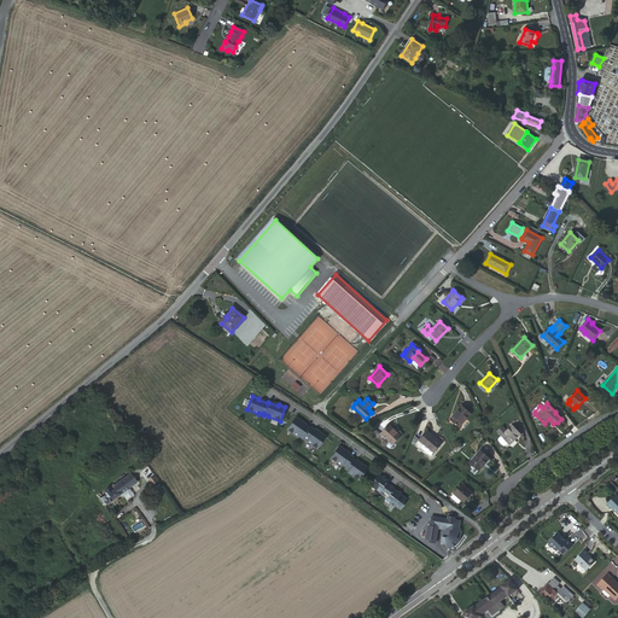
[(462,406),(450,419),(459,427),(471,413),(462,406)]
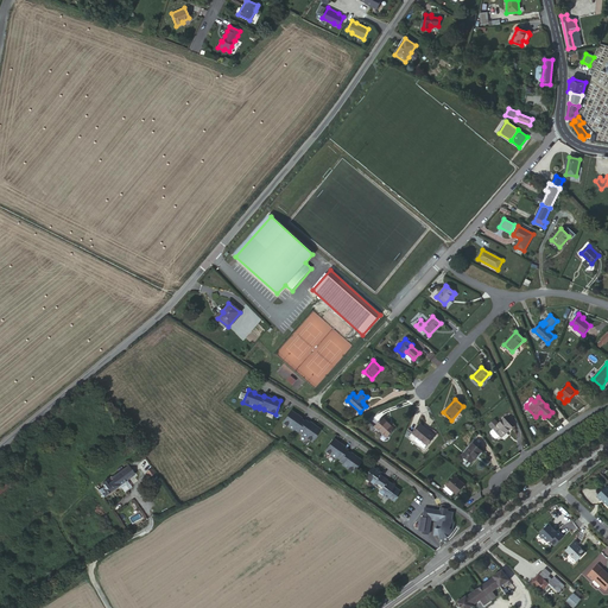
[(118,405),(114,409),(121,416),(125,411),(118,405)]
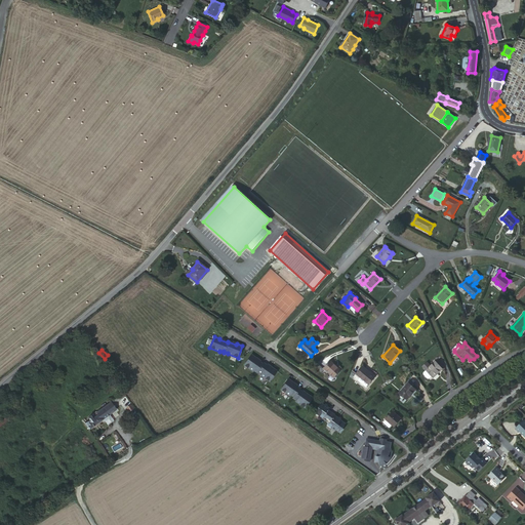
[(251,355),(244,365),(252,371),(253,370),(256,372),(257,371),(260,374),(260,375),(269,381),(276,371),(272,367),(271,368),(264,363),(263,364),(255,359),(256,358),(251,355)]
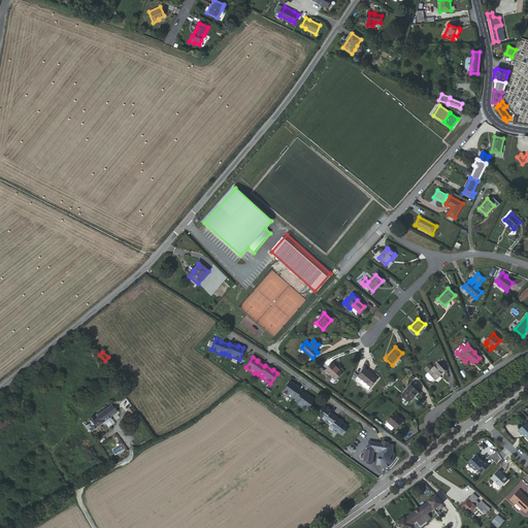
[(343,372),(340,370),(333,363),(327,370),(336,380),(343,372)]
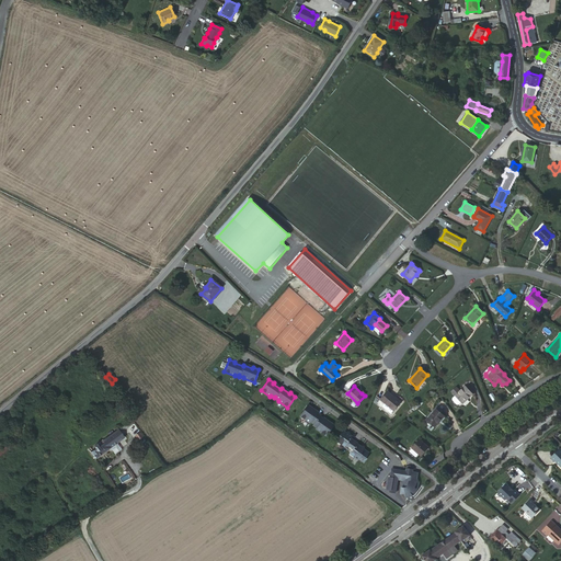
[(461,402),(462,402),(468,397),(469,398),(472,395),(466,387),(460,391),(457,387),(451,391),(456,396),(453,398),(453,400),(457,404),(459,404),(461,402)]
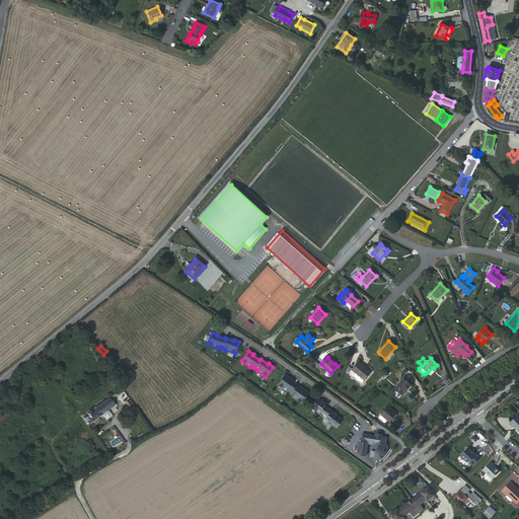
[(370,372),(359,362),(353,370),(357,373),(355,375),(355,376),(361,382),(362,381),(364,379),(370,372)]
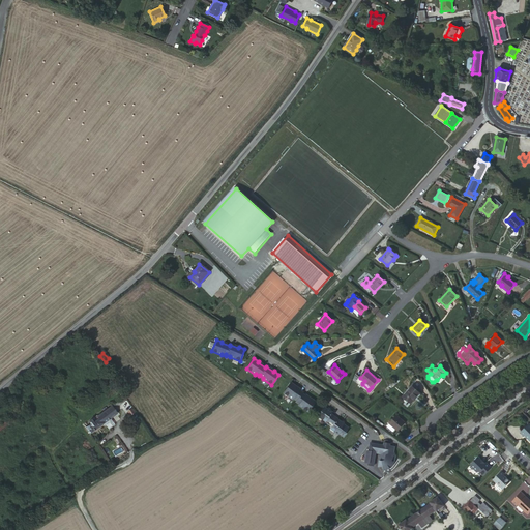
[(298,406),(307,412),(315,402),(310,398),(308,399),(301,393),(302,392),(295,387),(296,386),(291,383),(283,393),(292,400),(293,399),(296,402),(295,402),(298,405),(298,406)]
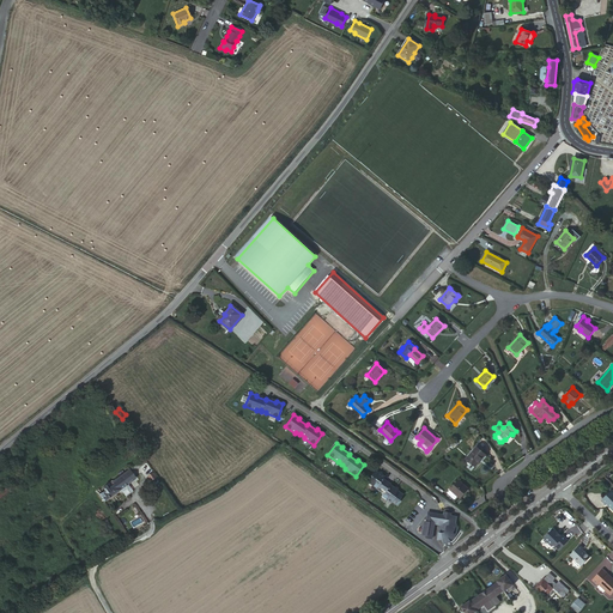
[(477,447),(467,459),(475,466),(485,455),(477,447)]
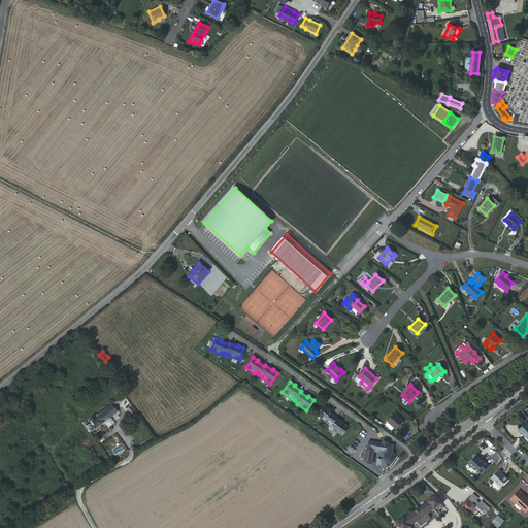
[(126,398),(124,395),(110,405),(112,408),(126,398)]
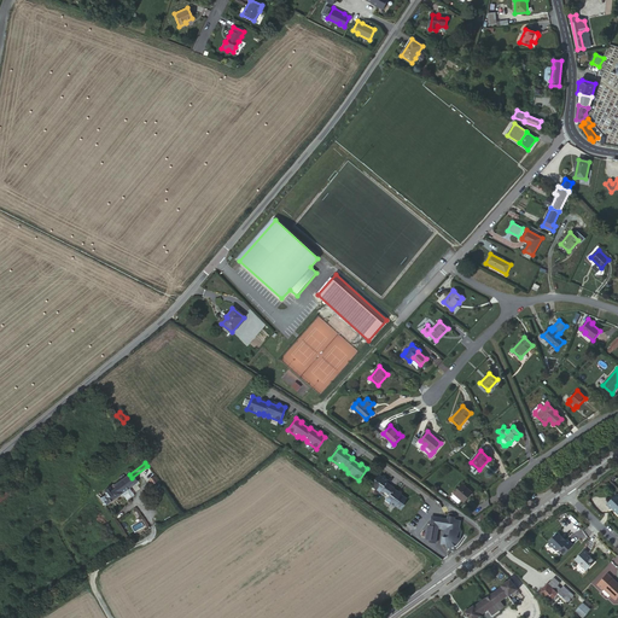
[(79,468),(100,499),(106,495),(104,491),(85,465),(79,468)]
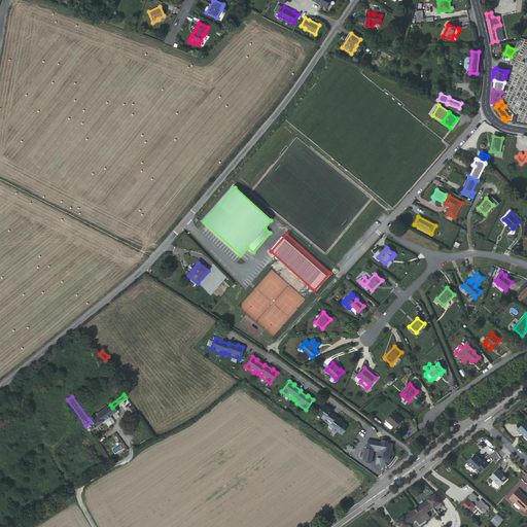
[(112,408),(110,405),(97,414),(96,413),(89,419),(91,422),(85,425),(90,431),(115,412),(112,408)]
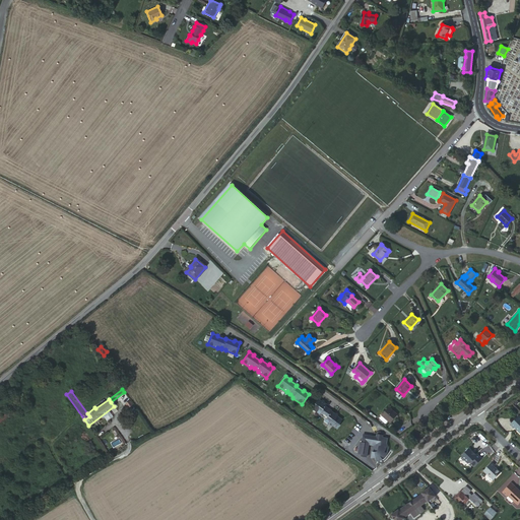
[(321,401),(318,399),(314,404),(316,405),(312,409),(326,419),(324,421),(331,428),(332,426),(337,430),(339,426),(338,425),(342,419),(337,416),(338,414),(336,412),(335,414),(331,411),(332,410),(325,406),(326,404),(324,403),(325,401),(323,400),(321,401)]
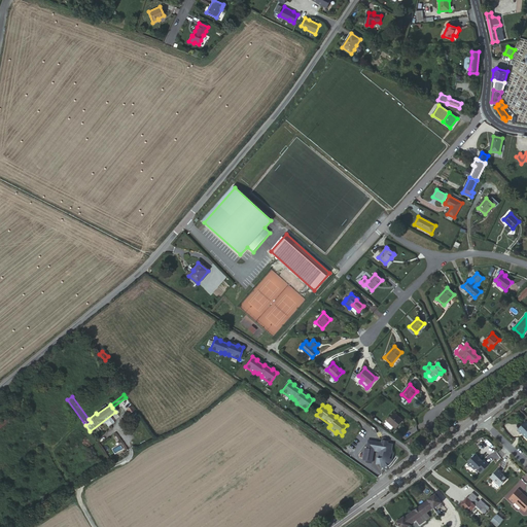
[(0,427),(18,414),(14,411),(0,421),(0,427)]
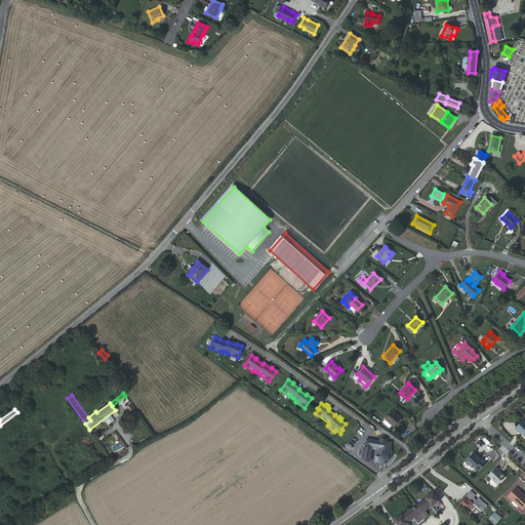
[(393,411),(386,419),(387,420),(392,425),(394,427),(401,418),(393,411)]
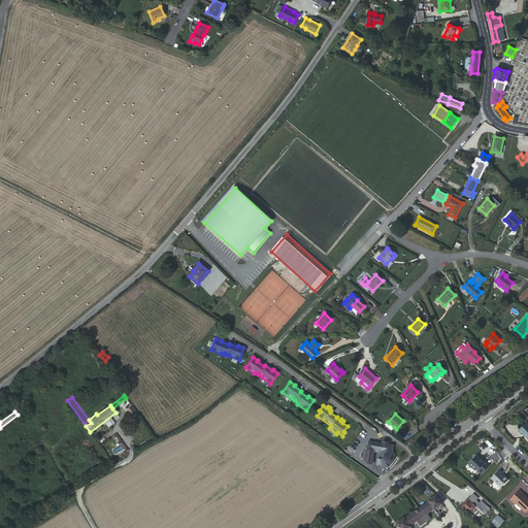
[(527,423),(527,422),(518,431),(522,435),(523,433),(526,436),(526,437),(527,439),(527,423)]
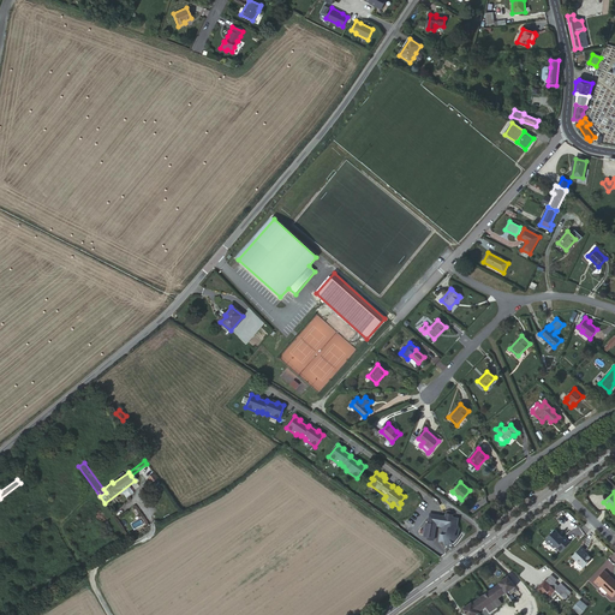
[(458,519),(452,518),(453,515),(446,514),(446,517),(429,514),(428,524),(425,524),(424,536),(429,537),(428,539),(434,541),(436,525),(442,526),(440,542),(441,542),(443,541),(445,545),(451,544),(455,541),(457,537),(453,535),(455,527),(458,519)]
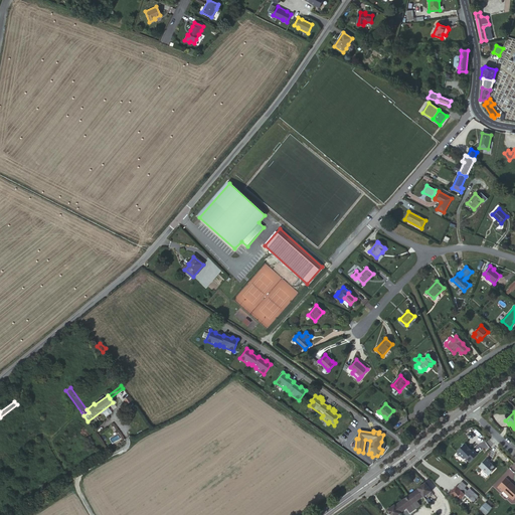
[(461,447),(456,453),(464,460),(466,459),(469,462),(477,454),(472,449),(471,451),(468,449),(468,448),(465,445),(462,448),(461,447)]
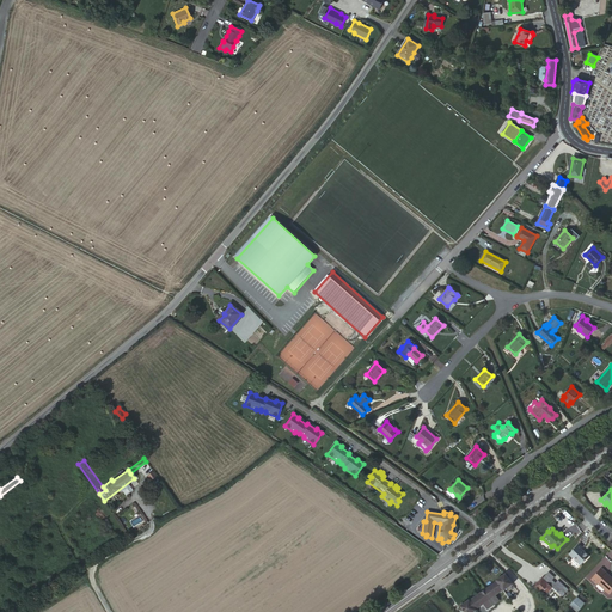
[(577,544),(569,554),(581,564),(588,556),(581,549),(582,548),(577,544)]
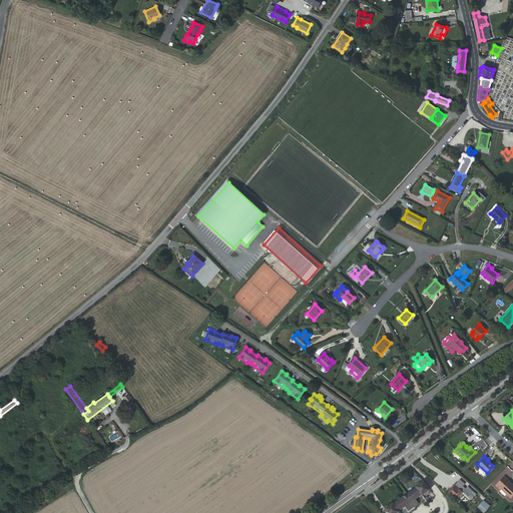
[(504,476),(495,486),(499,490),(500,489),(511,499),(512,496),(512,484),(512,485),(508,481),(508,480),(504,476)]
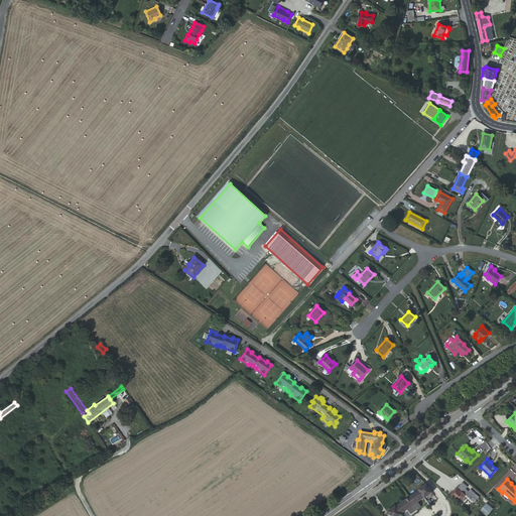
[(395,506),(387,511),(390,515),(399,515),(401,515),(401,513),(407,509),(410,513),(420,506),(417,502),(424,497),(424,498),(432,492),(426,484),(418,489),(419,490),(396,507),(395,506)]
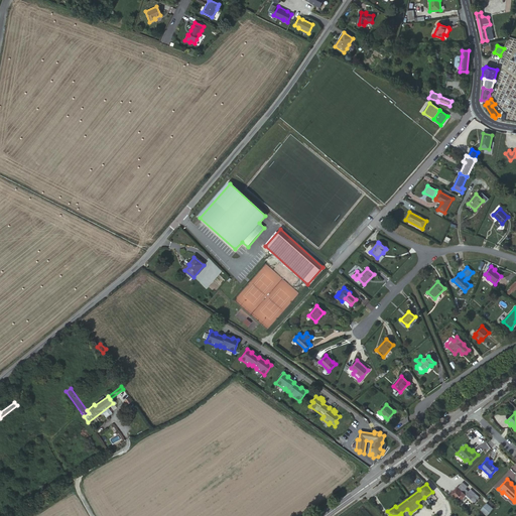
[(466,489),(461,485),(458,489),(457,488),(450,495),(460,503),(466,495),(475,503),(480,497),(471,490),(469,492),(466,489)]
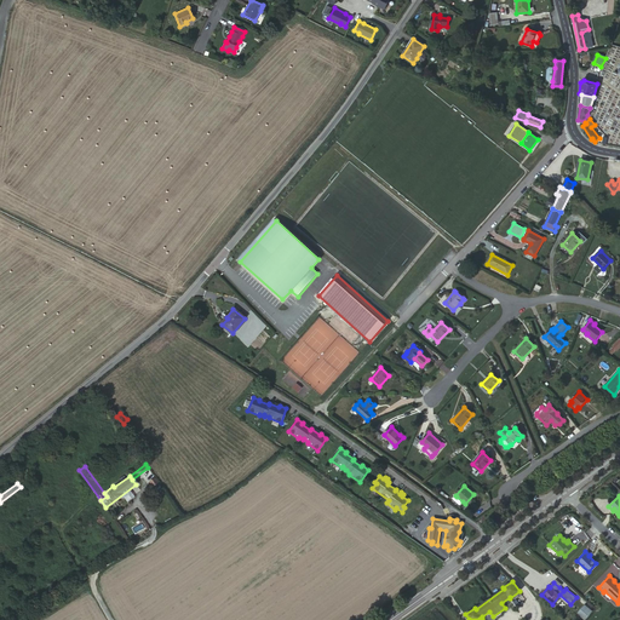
[(592,610),(585,604),(578,614),(585,619),(592,610)]
